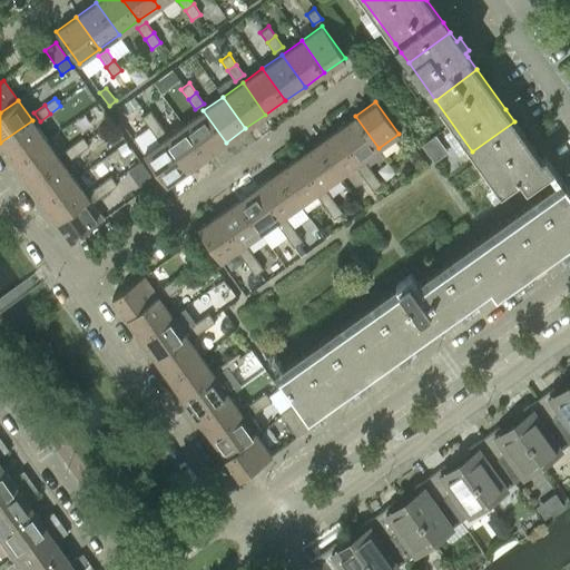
[(157,120),(150,110),(141,117),(148,127),(157,120)]
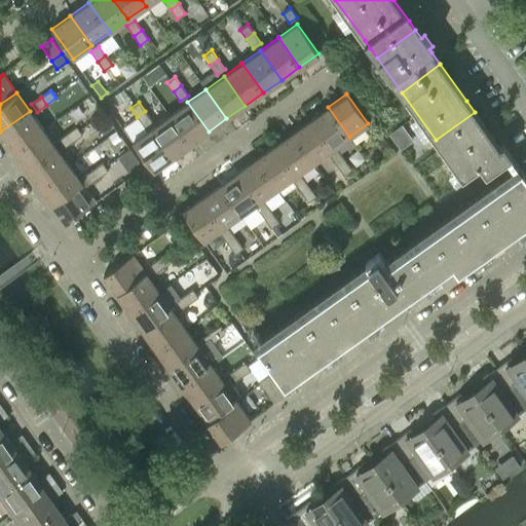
[(209,132),(187,102),(168,115),(190,145),(209,132)]
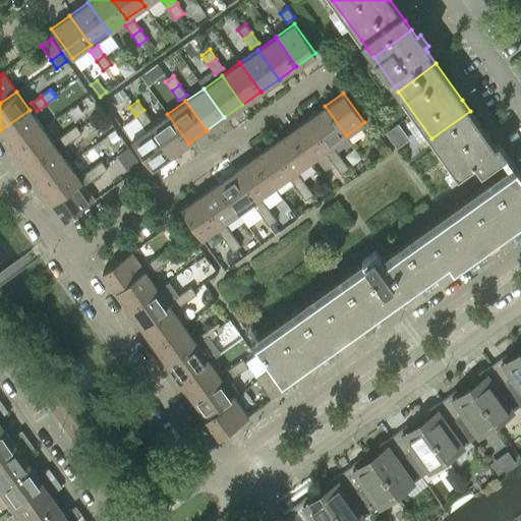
[(346,135),(325,106),(306,119),(328,148),(346,135)]
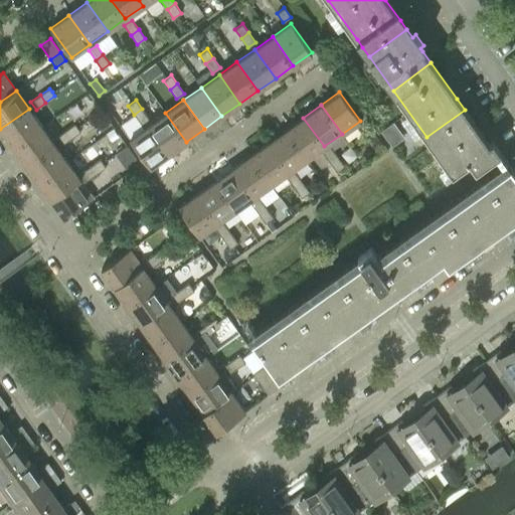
[(13,147),(42,126),(29,109),(0,129),(13,147)]
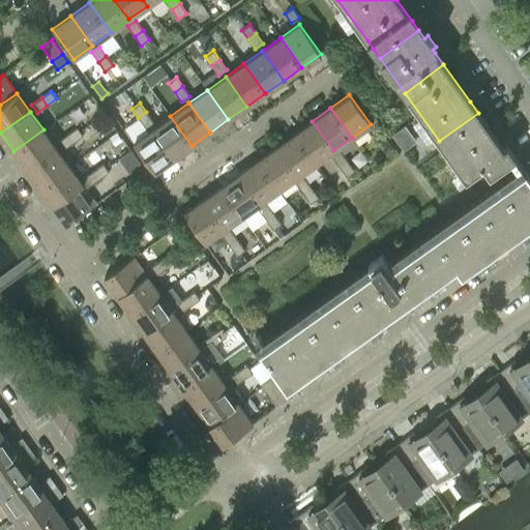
[(153,122),(146,112),(138,118),(145,127),(153,122)]
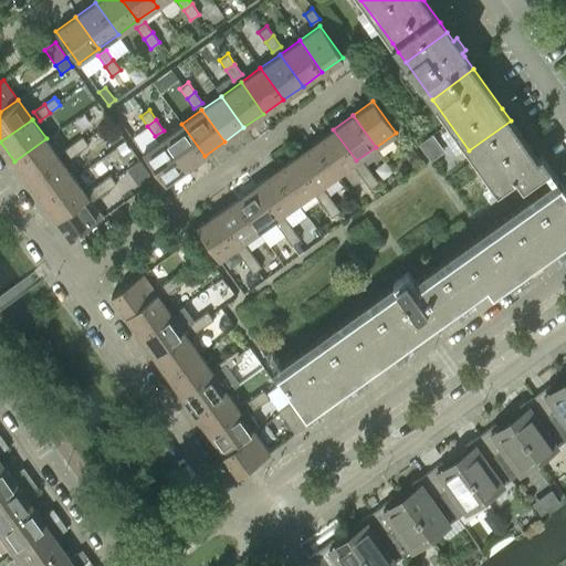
[(536,157),(532,149),(511,121),(469,150),(496,189),(515,176),(522,186),(548,167),(541,155),(536,157)]
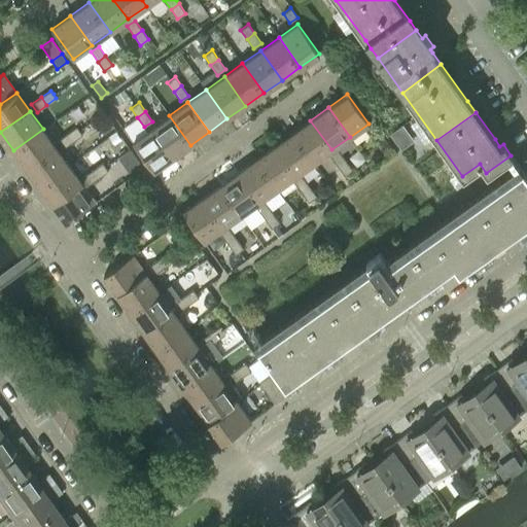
[(190,145),(169,115),(151,129),(172,157),(190,145)]
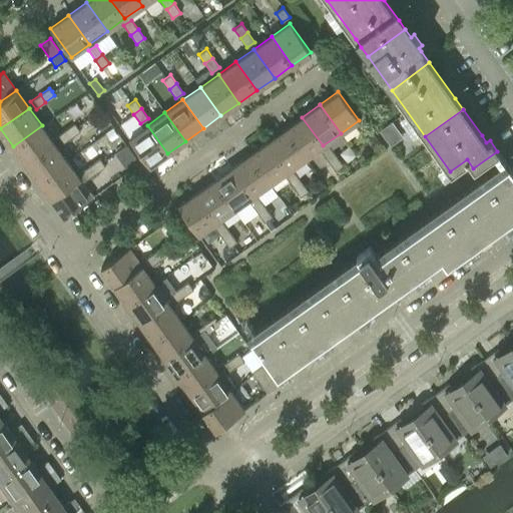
[(323,145),(302,117),(285,129),(306,158),(323,145)]
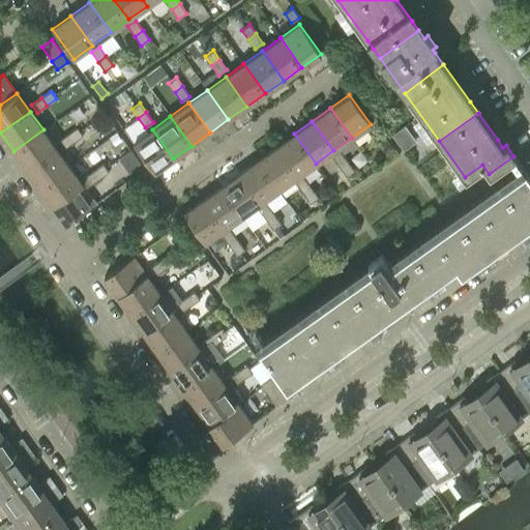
[(404,148),(419,139),(409,122),(393,131),(404,148)]
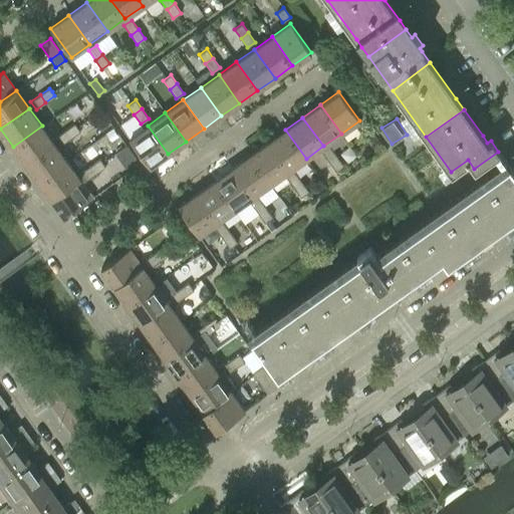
[(372,132),(365,121),(357,127),(364,137),(372,132)]
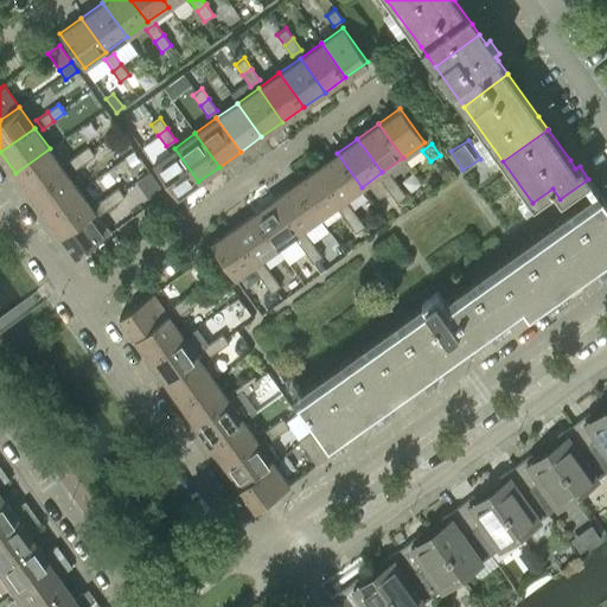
[(95,154),(91,151),(88,146),(77,153),(83,163),(95,154)]
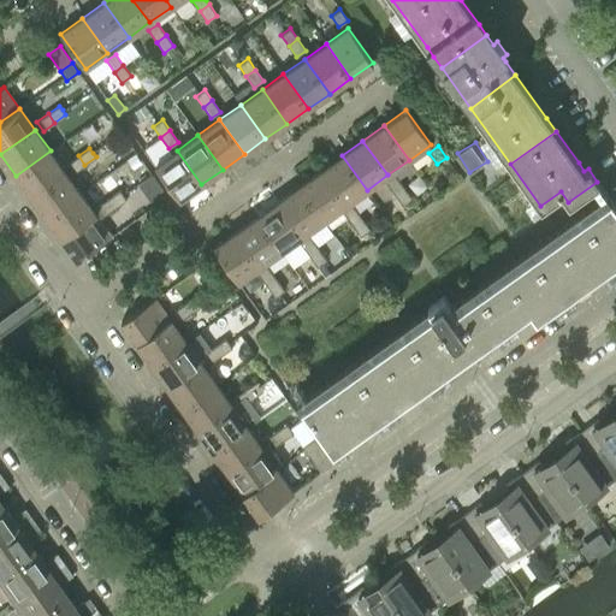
[(30,196),(65,172),(51,150),(16,176),(30,196)]
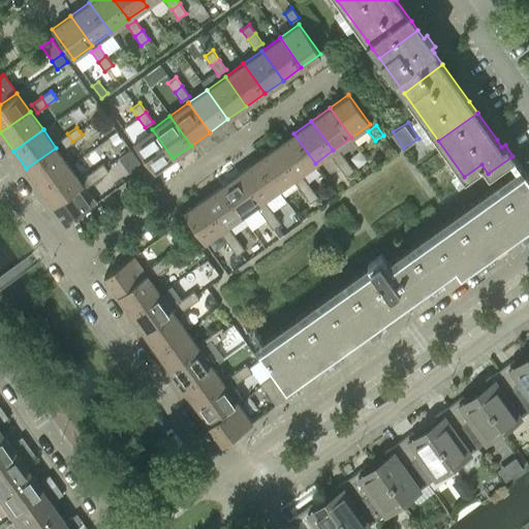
[(173,158),(152,129),(132,143),(154,173),(173,158)]
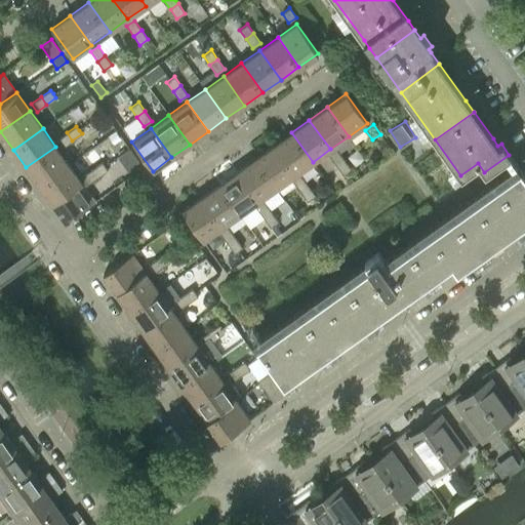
[(72,140),(67,132),(56,139),(63,148),(72,140)]
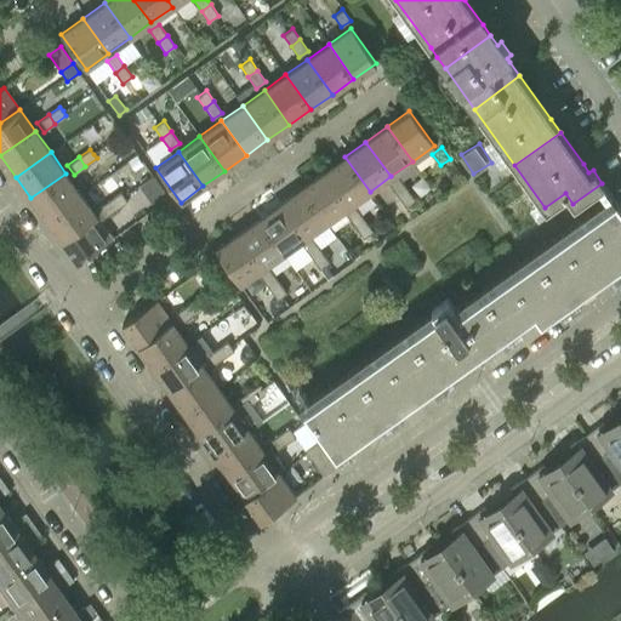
[(370,192),(345,157),(323,172),(348,208),(370,192)]
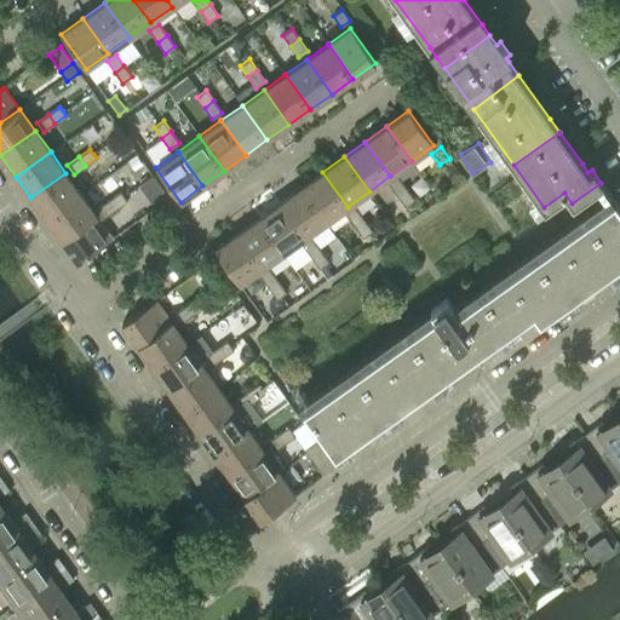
[(348,207),(322,172),(300,187),(326,222),(348,207)]
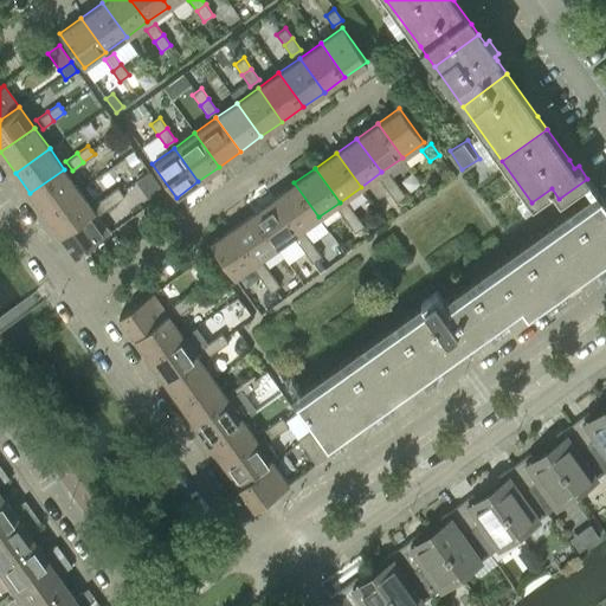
[(45,214),(79,189),(64,169),(30,193),(45,214)]
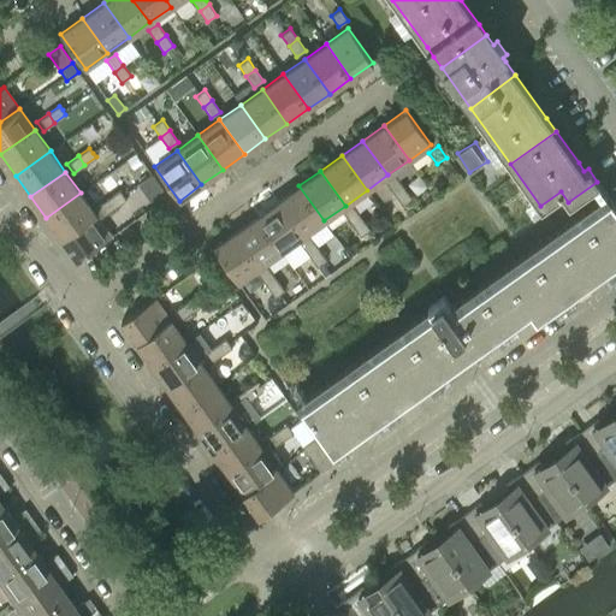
[(403,188),(396,177),(386,183),(395,194),(403,188)]
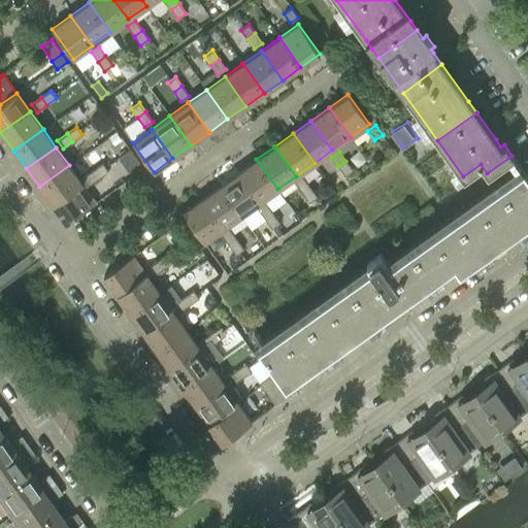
[(277,189),(256,159),(237,172),(259,202),(277,189)]
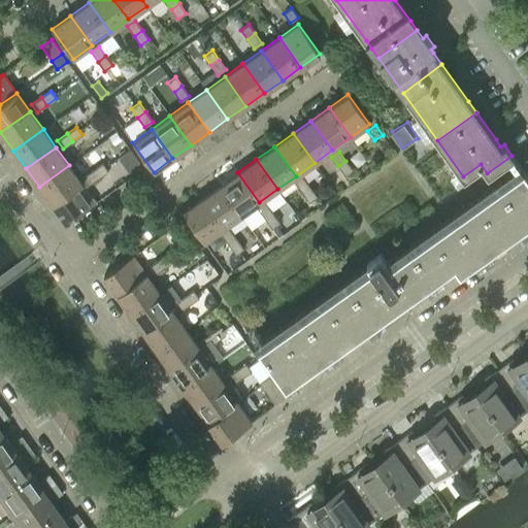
[(353,170),(345,161),(338,166),(344,176),(353,170)]
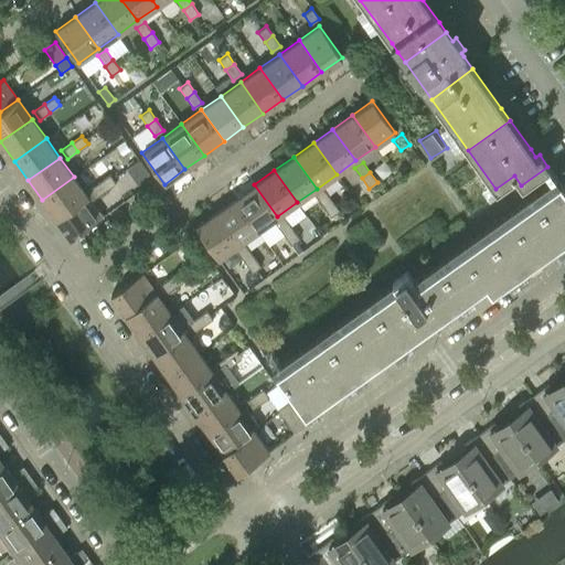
[(116,183),(113,179),(109,174),(99,181),(105,190),(116,183)]
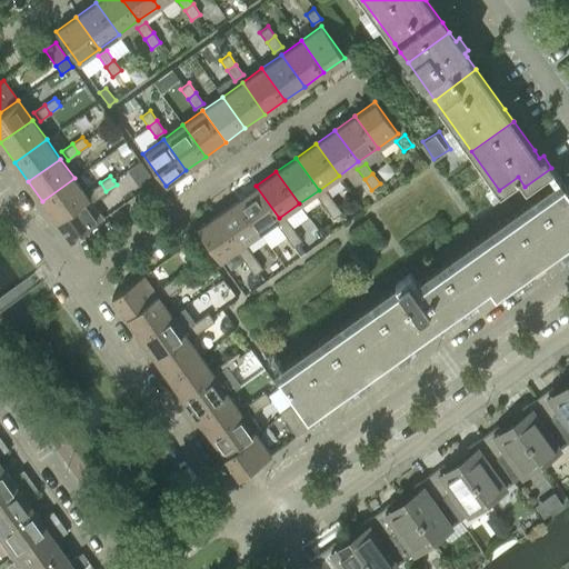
[(56,221),(88,198),(75,178),(42,201),(56,221)]
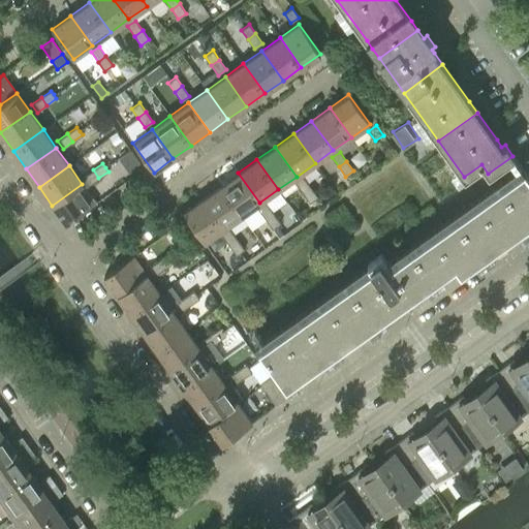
[(98,178),(93,169),(83,177),(89,185),(98,178)]
